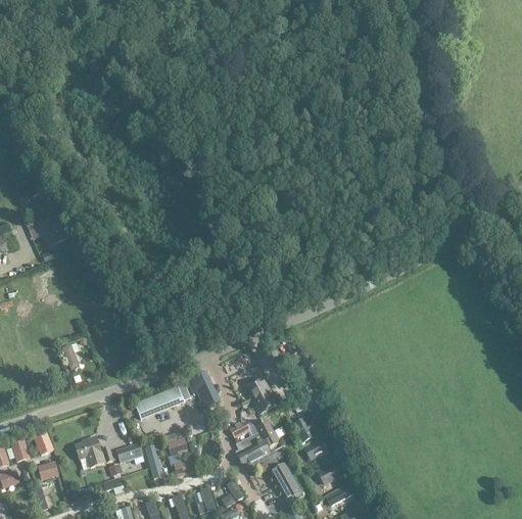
[(0,252),(17,245),(10,229),(0,233),(0,252)]
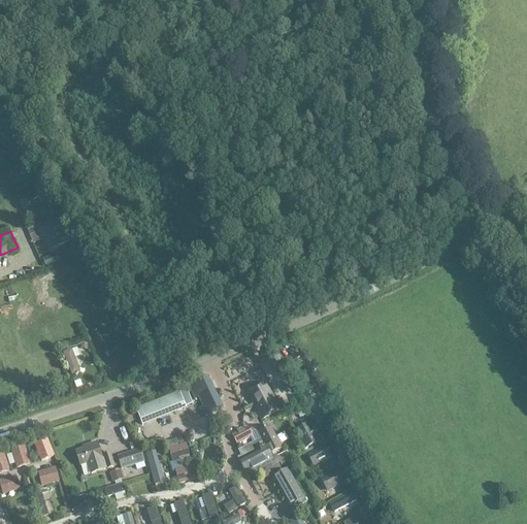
[(73,374),(80,372),(74,353),(67,355),(73,374)]
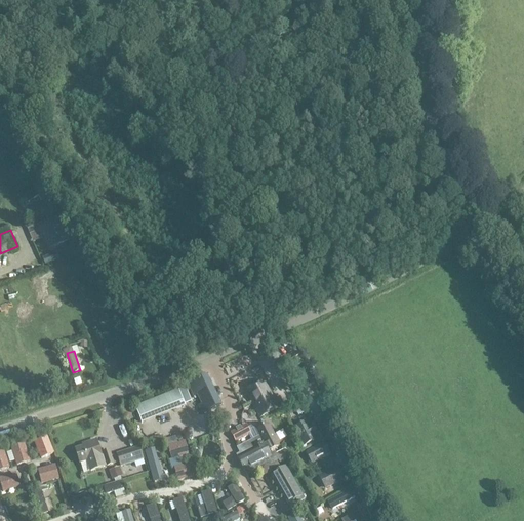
[(188,382),(194,393),(196,392),(201,401),(198,403),(202,411),(222,402),(206,372),(188,382)]
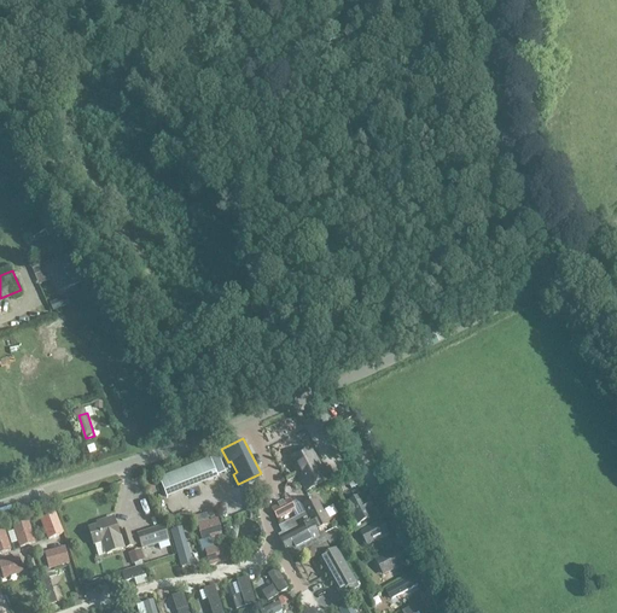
[(326,477),(309,444),(289,455),(306,488),(326,477)]
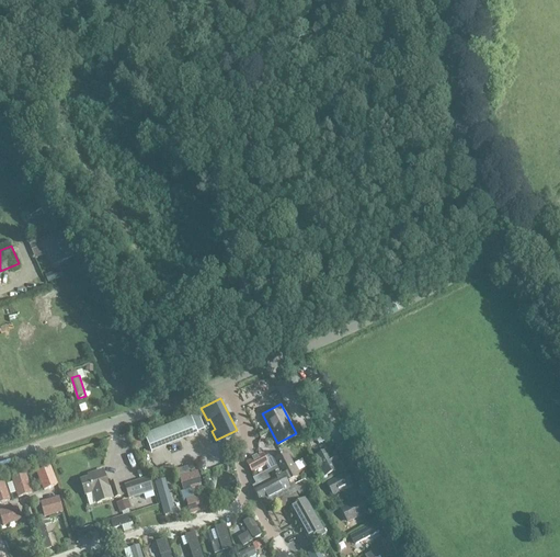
[(190,413),(144,432),(151,451),(197,432),(190,413)]
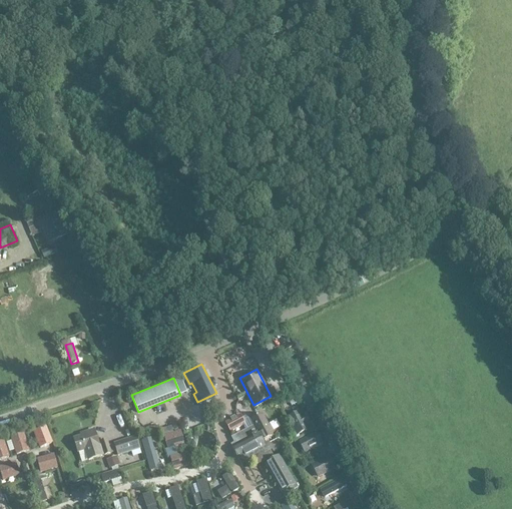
[(240,399),(239,410),(249,411),(250,400),(240,399)]
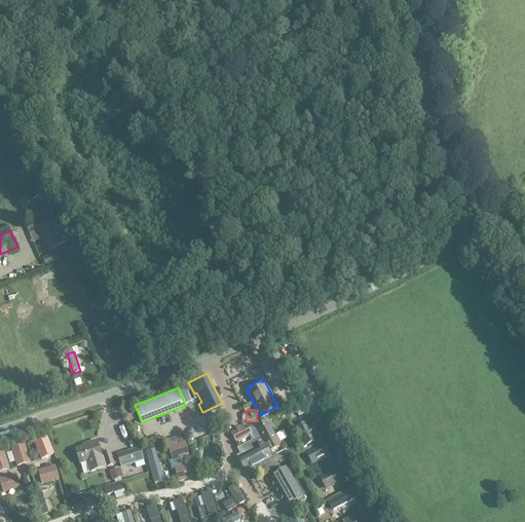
[(305,418),(293,425),(303,444),(315,438),(312,432),(317,430),(313,422),(309,424),(305,418)]
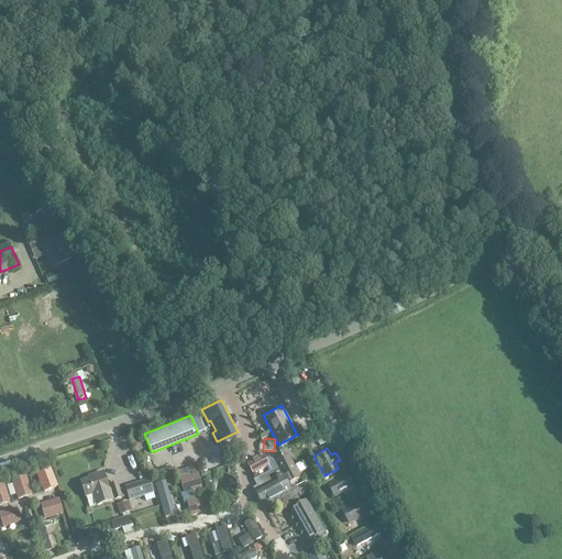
[(268,461),(263,451),(248,460),(252,470),(268,461)]
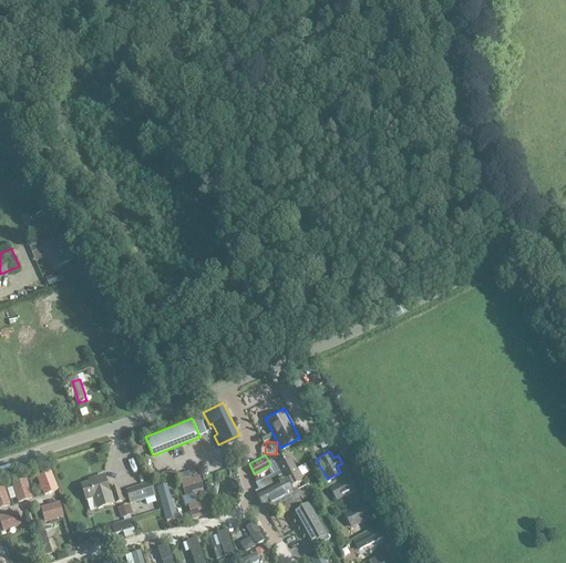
[(271,470),(273,471),(259,478),(264,487),(256,491),(263,505),(281,495),(285,501),(289,509),(300,502),(296,494),(295,495),(291,491),(292,491),(290,485),(304,478),(297,467),(289,454),(275,461),(279,468),(276,470),(275,469),(271,470)]
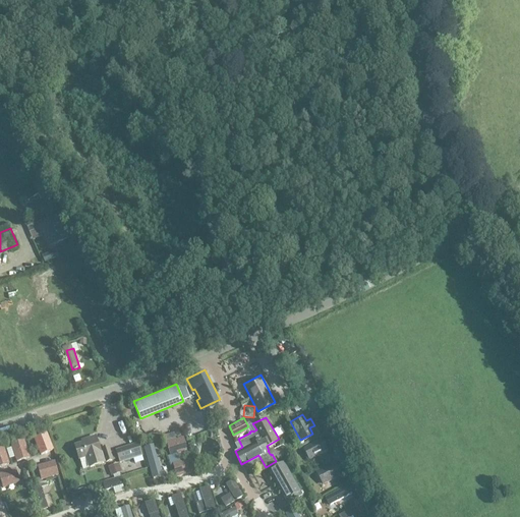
[(318,424),(312,427),(315,435),(322,432),(318,424)]
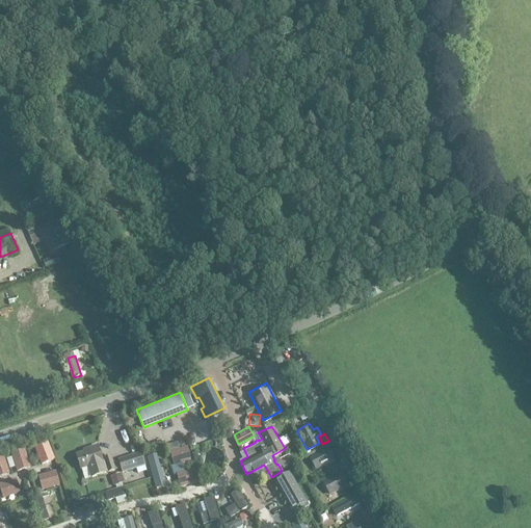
[(34,445),(41,462),(53,456),(47,440),(34,445)]
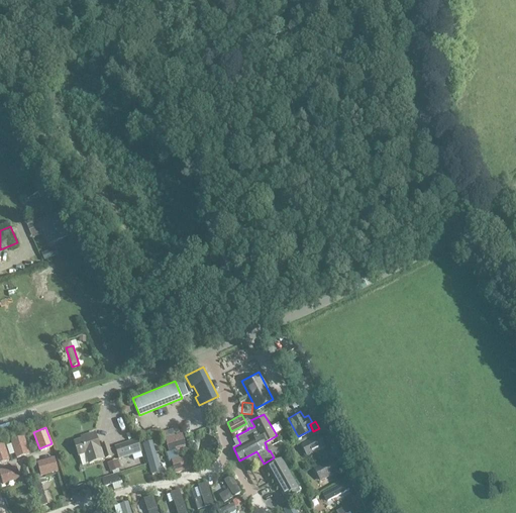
[(86,436),(74,439),(78,452),(85,449),(87,455),(89,460),(111,453),(108,445),(107,440),(98,443),(97,439),(94,430),(85,433),(86,436)]
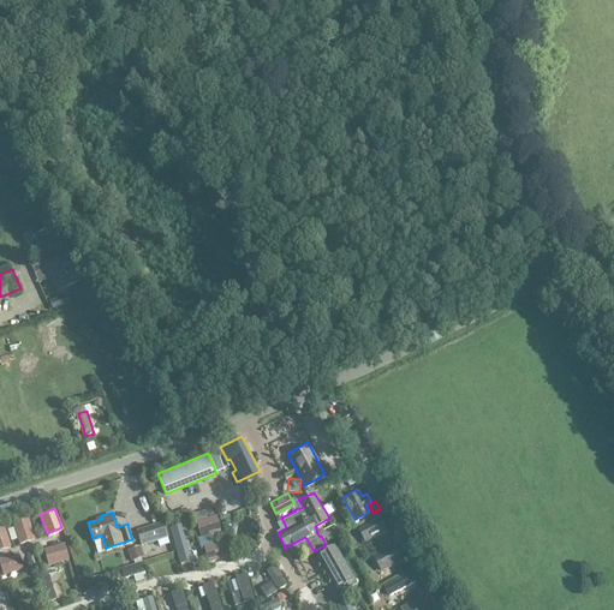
[(200,536),(221,528),(216,514),(195,520),(200,536)]
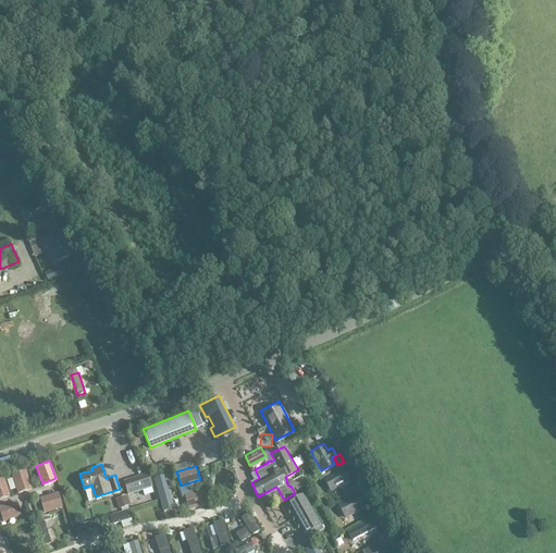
[(344,466),(322,477),(329,490),(350,479),(344,466)]
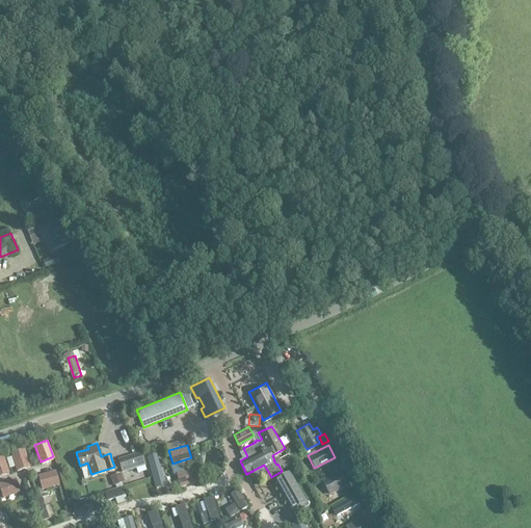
[(29,465),(23,447),(10,451),(17,469),(29,465)]
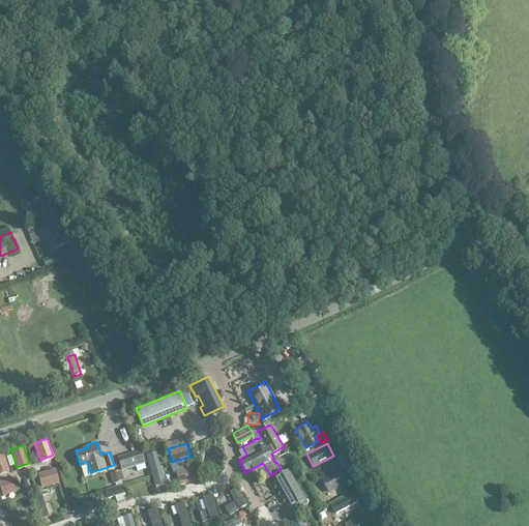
[(140,447),(131,450),(117,455),(121,468),(144,461),(140,447)]
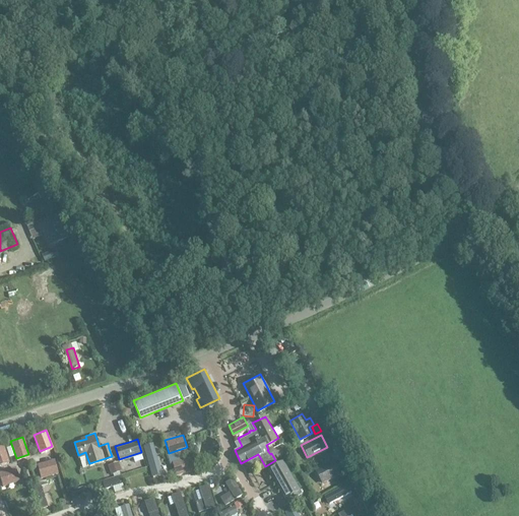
[(281,442),(271,447),(276,455),(287,449),(285,444),(281,442)]
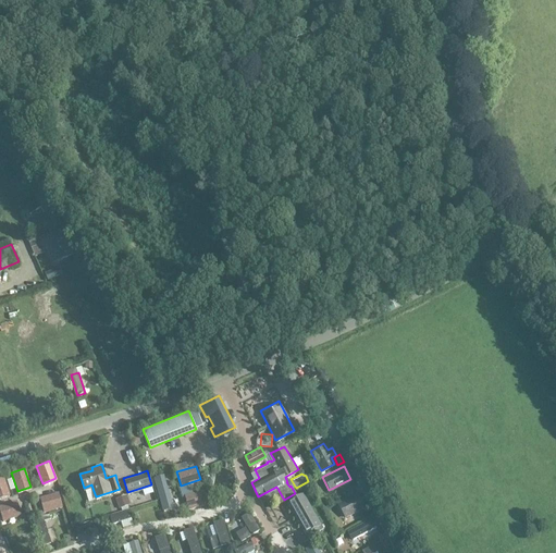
[(0,496),(9,494),(3,475),(0,476),(0,496)]
